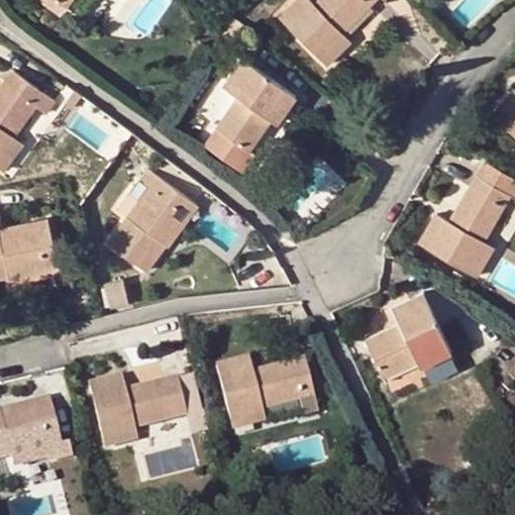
[(377,0),(323,0),(316,7),(308,0),(301,0),(282,20),(328,67),(343,52),(335,43),(344,34),(377,0)]
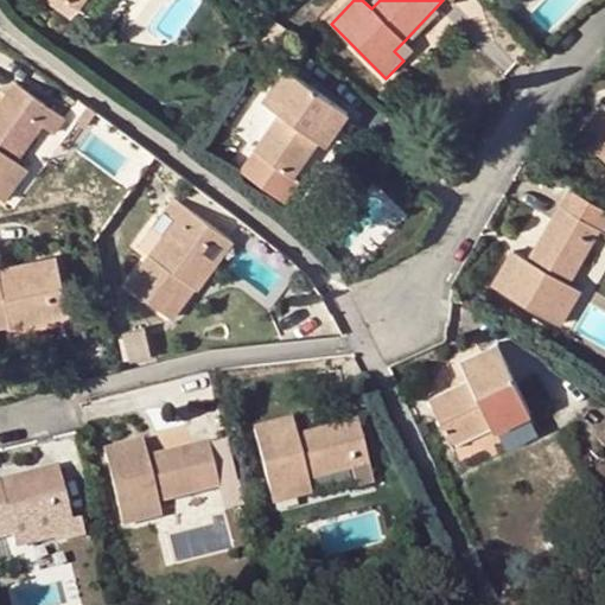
[(274,27),(265,19),(256,27),(266,36),(274,27)]
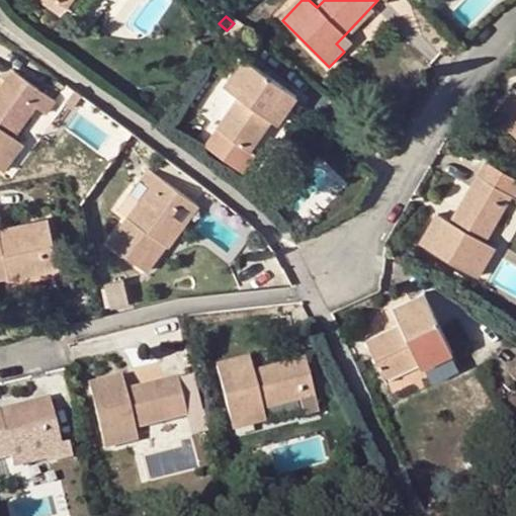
[(352,43),(345,34),(336,44),(344,52),(352,43)]
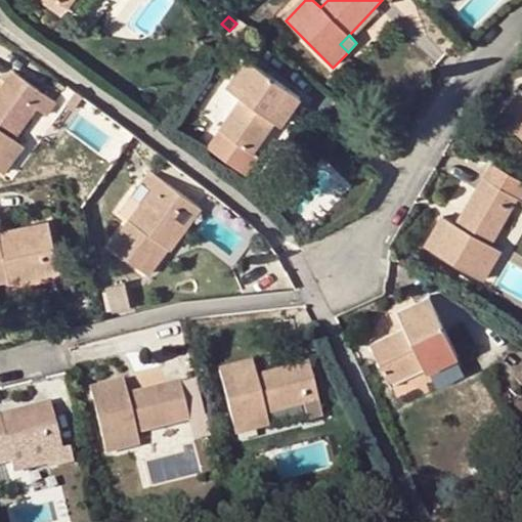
[(301,98),(247,61),(227,89),(243,98),(220,131),(254,155),(275,121),(271,119),(279,106),(291,114),(301,98)]
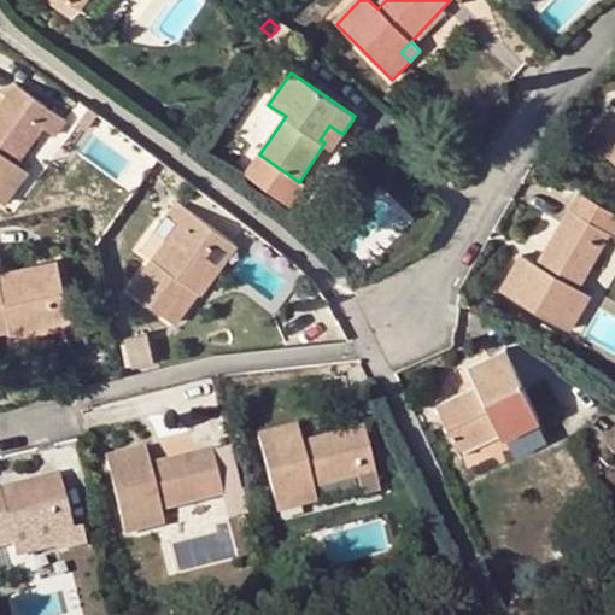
[(17,164),(56,113),(18,87),(0,111),(0,201),(5,205),(21,185),(10,176),(17,164)]
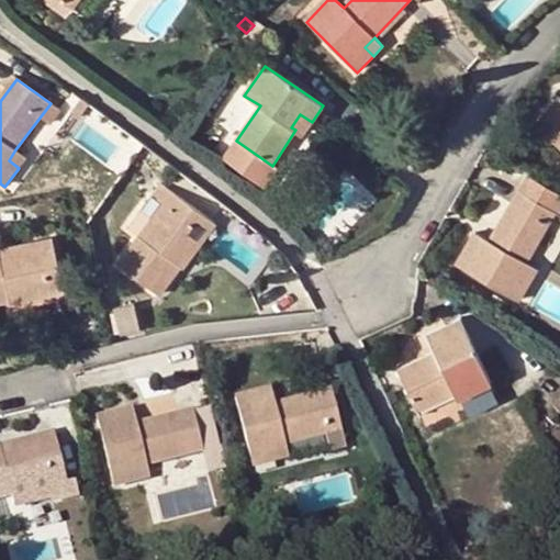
[(302,135),(312,122),(300,114),(291,127),(295,130),(302,135)]
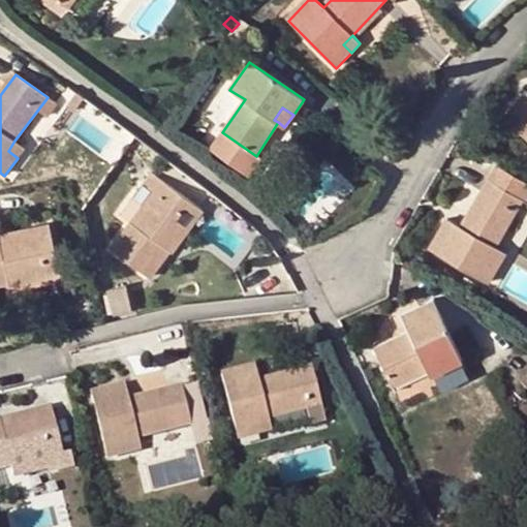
[(25,148),(14,141),(8,151),(18,158),(25,148)]
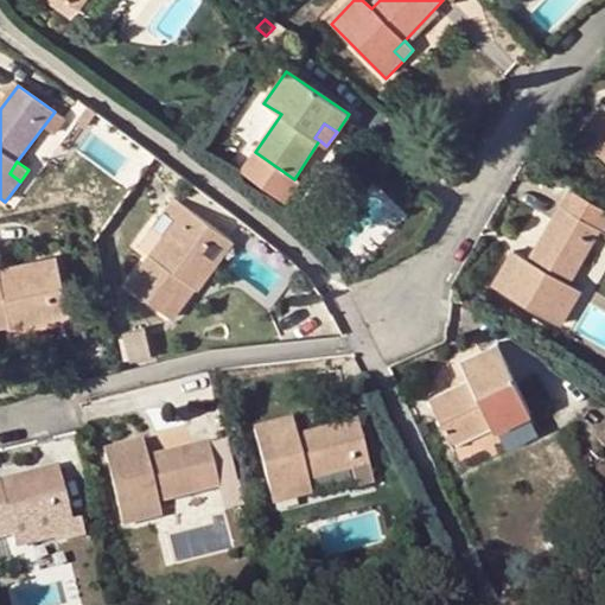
[(604,210),(571,192),(529,263),(513,254),(494,287),(562,326),(574,304),(562,297),(568,286),(599,230),(604,233),(604,210)]
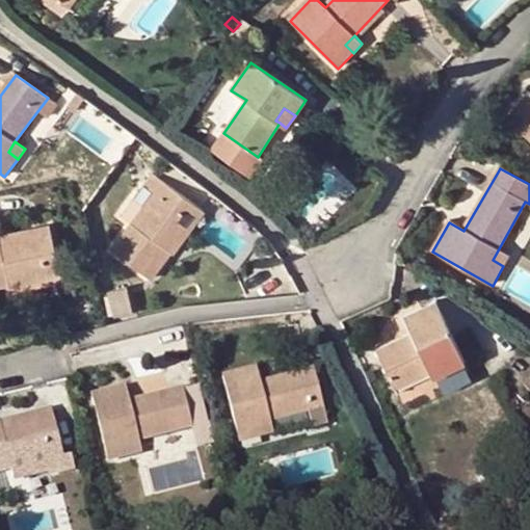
[(195,207),(174,191),(153,177),(121,221),(131,229),(113,254),(151,282),(170,255),(164,250),(195,207)]
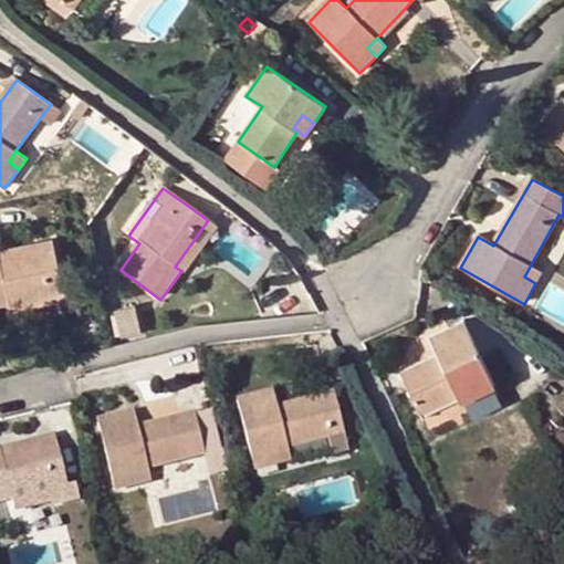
[(191,195),(185,204),(208,220),(218,228),(225,220),(191,195)]
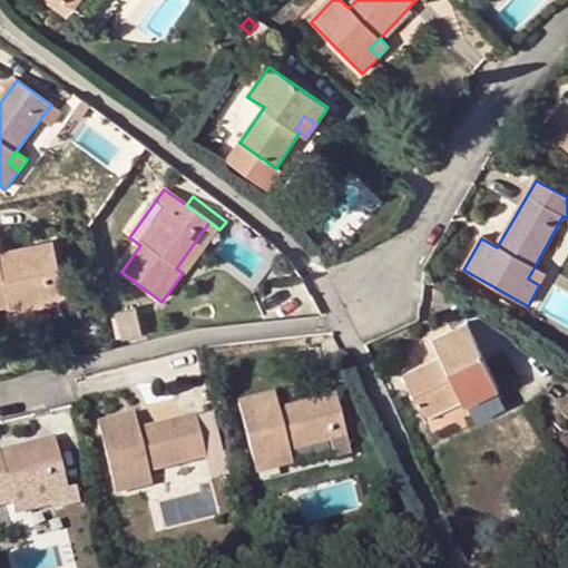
[(219,229),(209,222),(176,268),(183,273),(187,276),(219,229)]
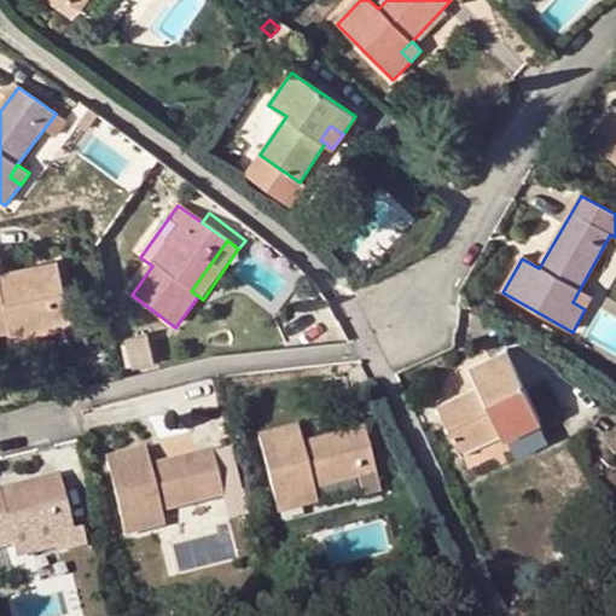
[(59,266),(40,269),(42,275),(1,285),(0,282),(0,335),(11,332),(9,324),(69,311),(59,266)]
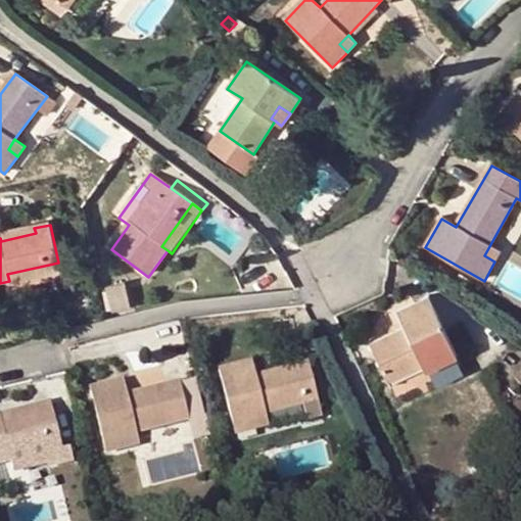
[(34,228),(0,235),(0,238),(1,241),(36,233),(34,228)]
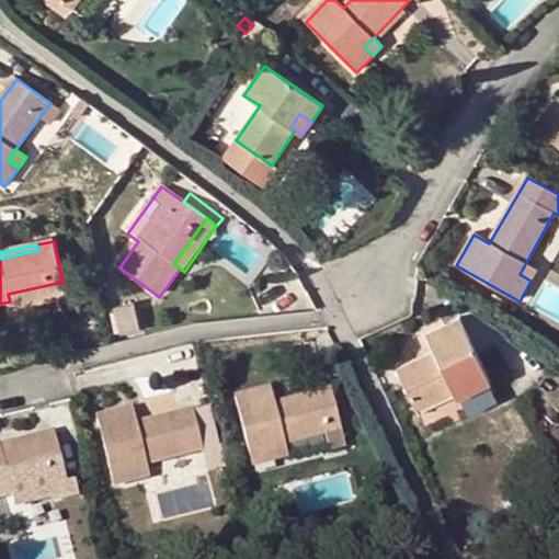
[(537,271),(525,264),(520,274),(531,281),(537,271)]
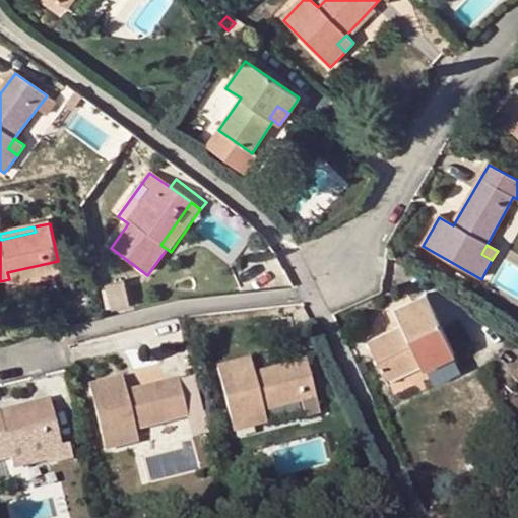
[(61,272),(58,261),(7,272),(9,279),(10,284),(61,272)]
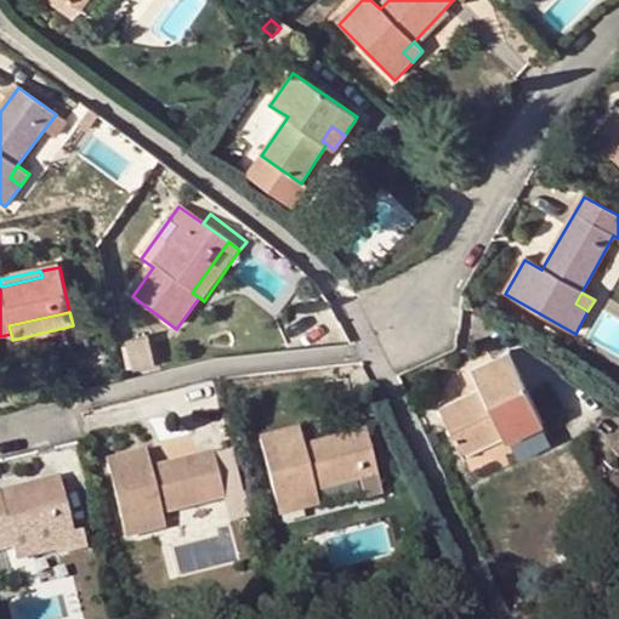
[(149,339),(125,345),(132,374),(157,367),(149,339)]
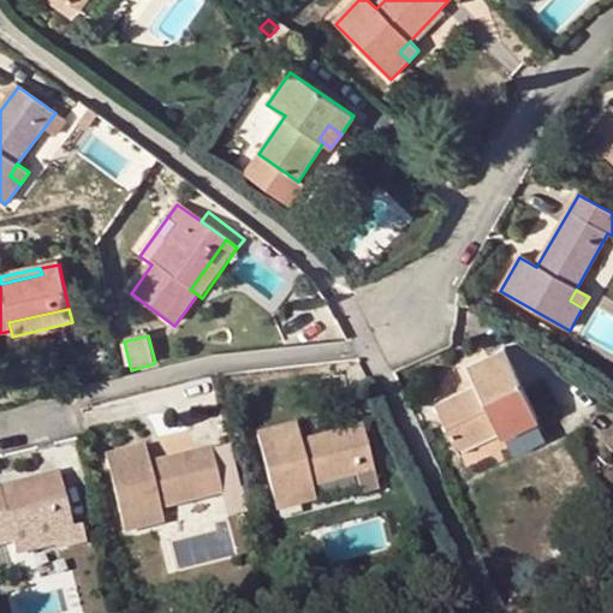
[(505,352),(476,365),(484,386),(478,388),(439,408),(458,450),(499,430),(516,423),(518,430),(537,421),(505,352)]
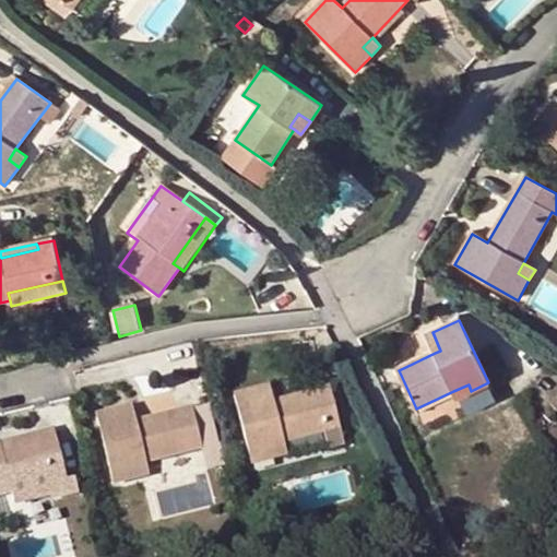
[(426,335),(435,353),(440,351),(433,332),(426,335)]
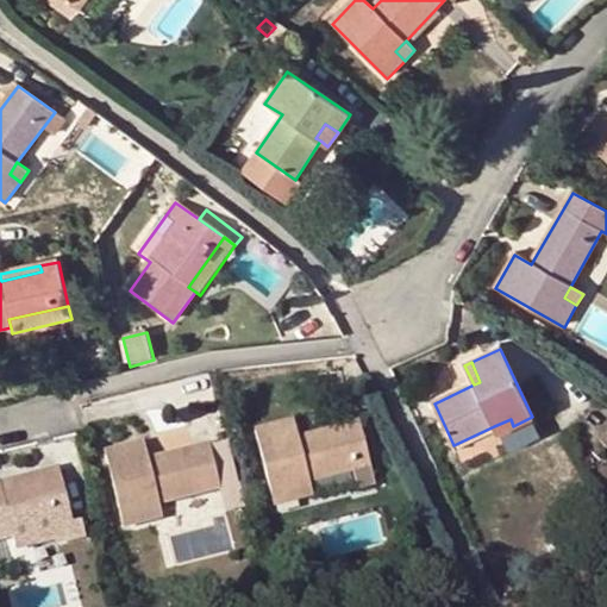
[(496,433),(513,426),(511,419),(494,426),(496,433)]
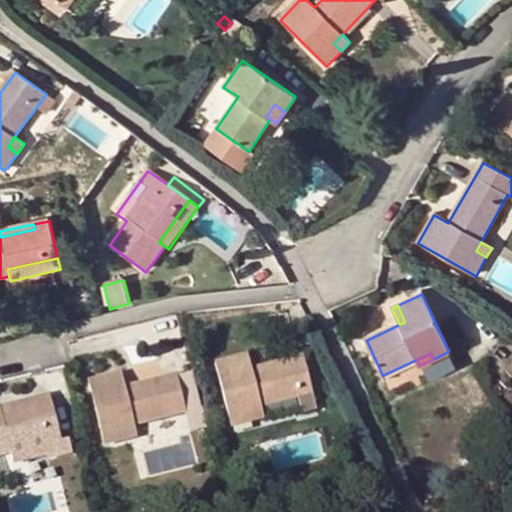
[(445,376),(463,366),(456,355),(439,365),(445,376)]
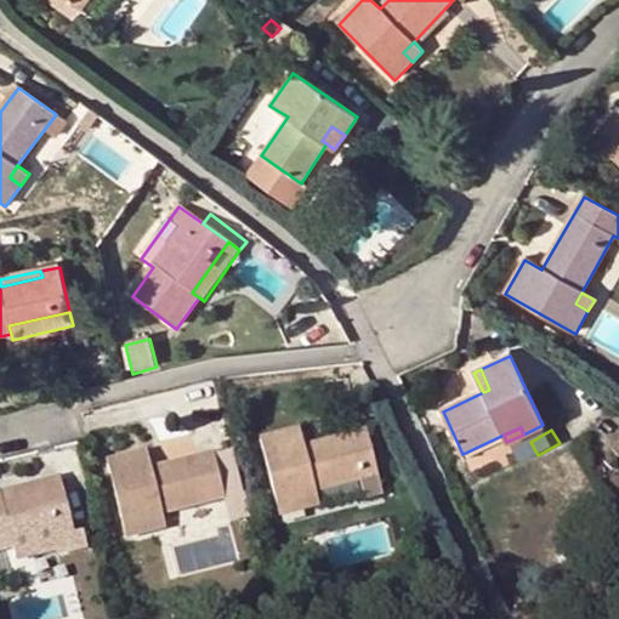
[(384,497),(368,433),(306,450),(301,432),(260,442),(279,518),(305,512),(301,499),(316,494),(362,482),(367,501),(384,497)]
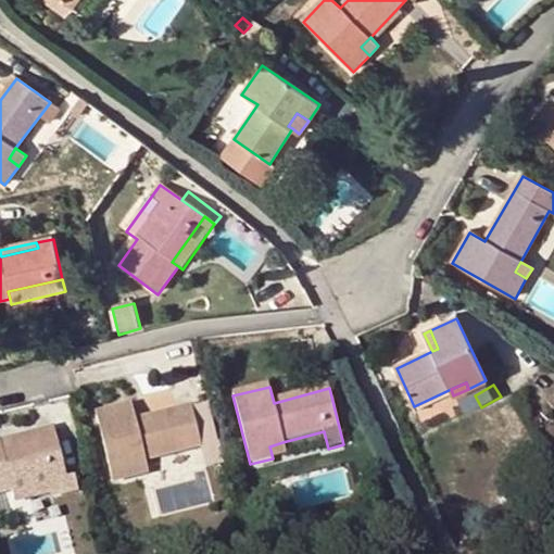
[(208,405),(191,410),(197,429),(213,425),(208,405)]
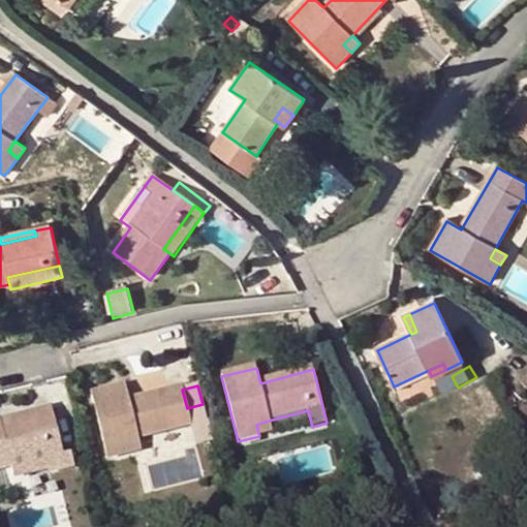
[(187,408),(182,390),(129,403),(126,386),(92,395),(109,460),(129,454),(126,441),(138,439),(207,422),(203,404),(187,408)]
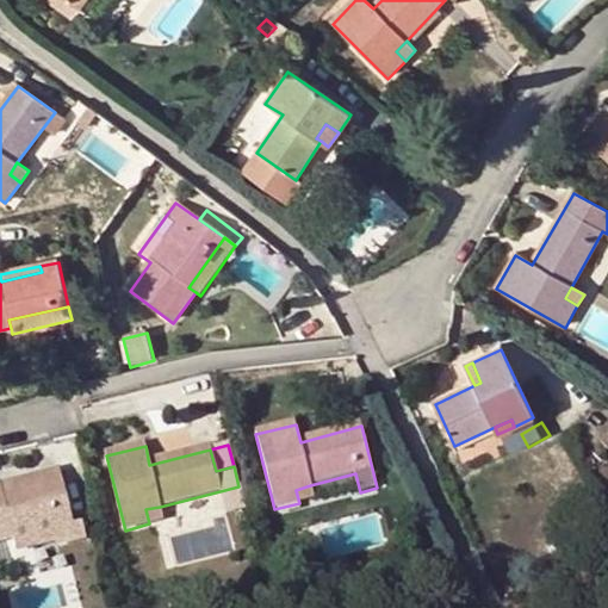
[(72,517),(60,473),(42,477),(43,483),(4,494),(2,488),(0,488),(0,543),(16,540),(13,532),(72,517)]
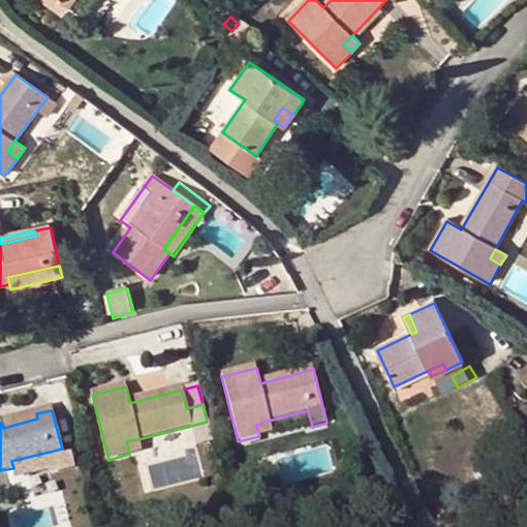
[(36,413),(2,423),(3,428),(37,419),(36,413)]
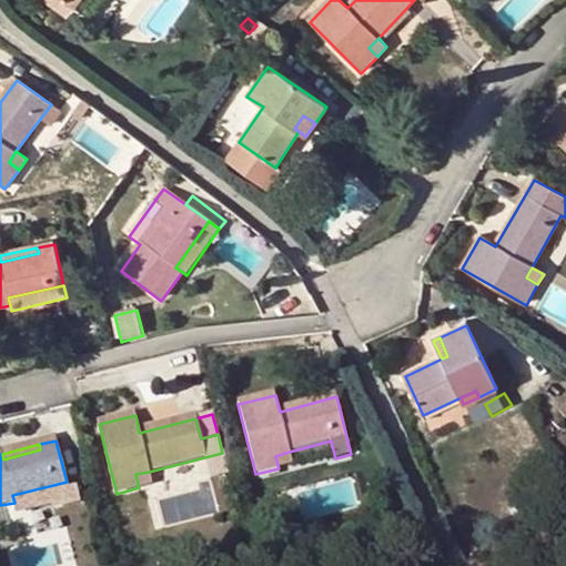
[(292,464),(289,452),(275,456),(279,468),(292,464)]
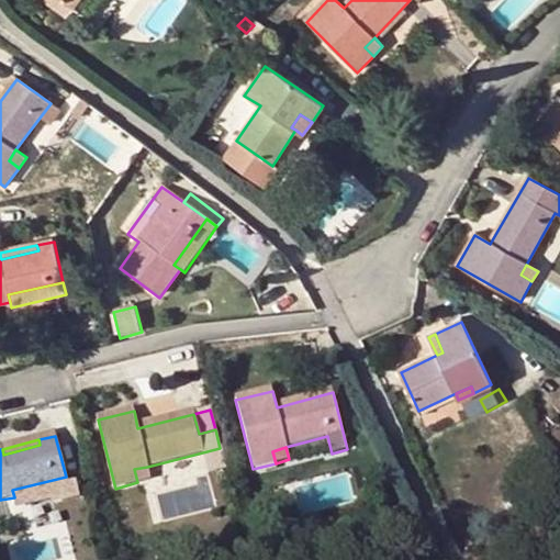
[(149,480),(147,467),(134,469),(137,482),(149,480)]
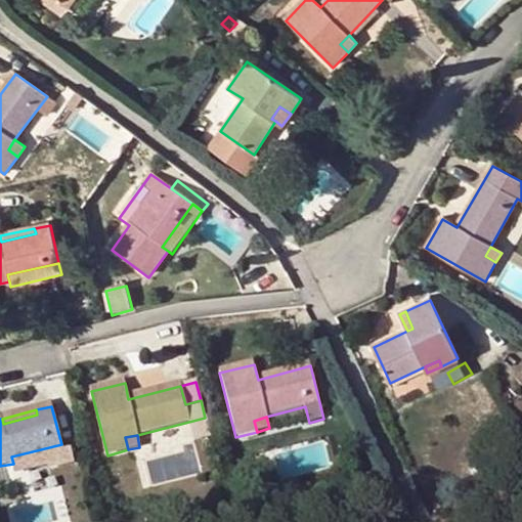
[(66,462),(61,444),(11,457),(13,464),(14,467),(15,474),(66,462)]
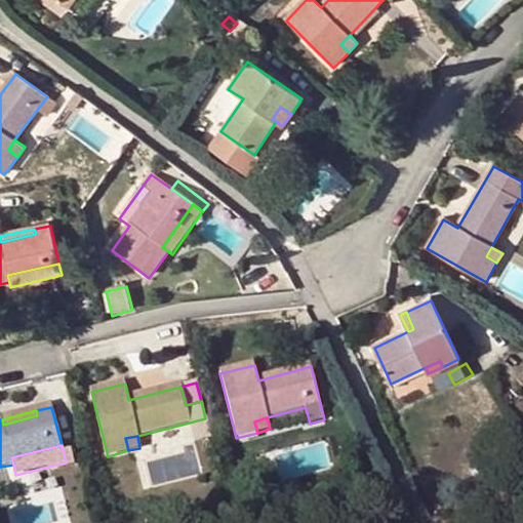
[(14,468),(13,465),(0,467),(0,488),(15,485),(11,469),(14,468)]
